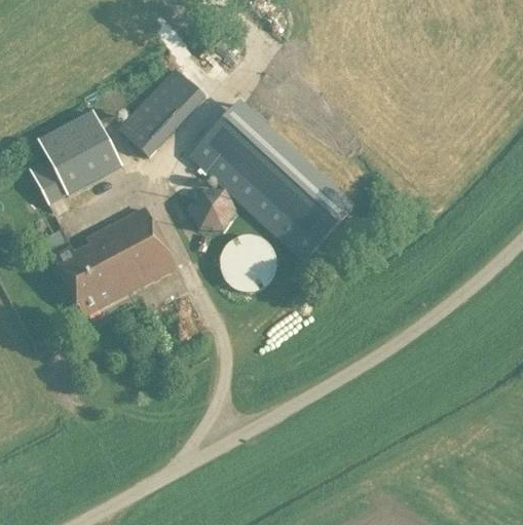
[(206,98),(176,69),(119,127),(149,156),(206,98)]
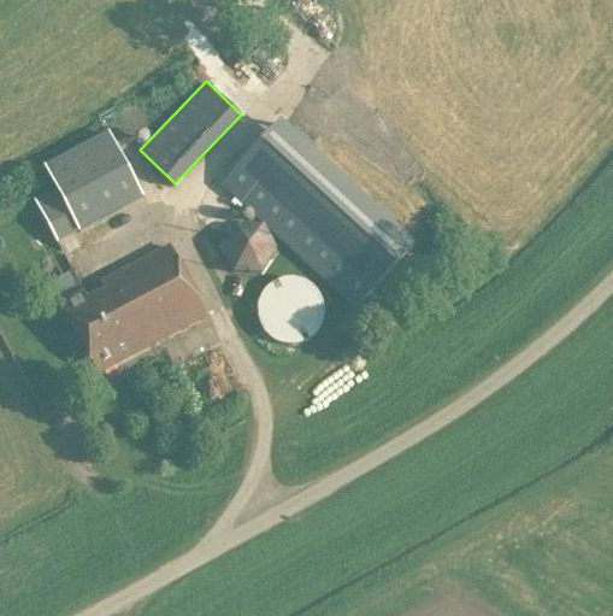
[(414,241),(281,119),(222,183),(355,305),(414,241)]
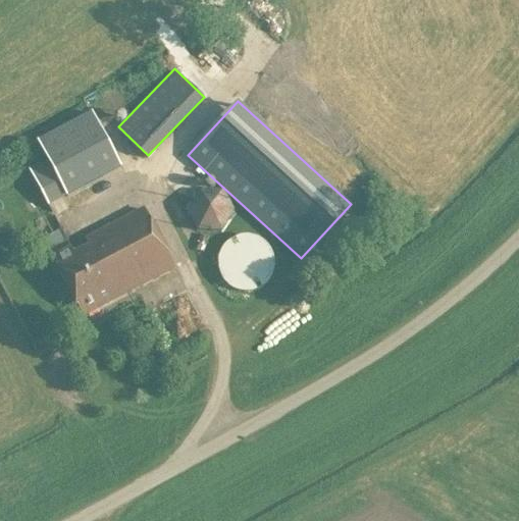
[(49,204),(121,165),(92,111),(39,140),(48,158),(30,167),(49,204)]
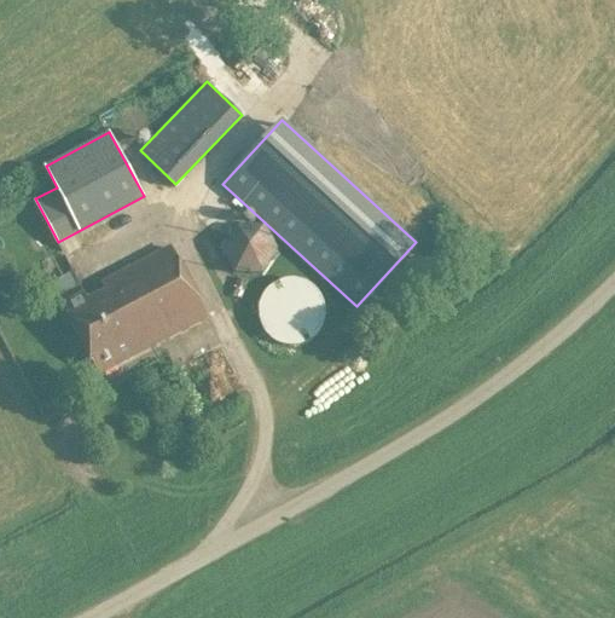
[(236,224),(236,225),(221,248),(235,272),(265,272),(277,248),(265,224),(236,224)]
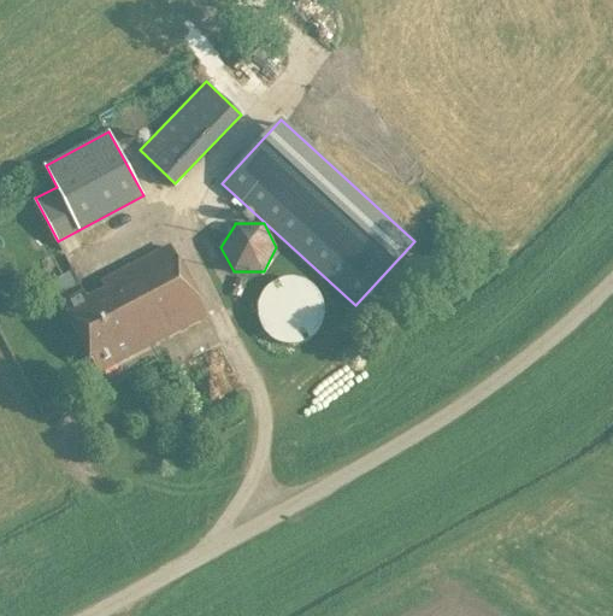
[(206,314),(169,244),(101,280),(105,287),(87,297),(83,289),(62,301),(99,371),(206,314)]
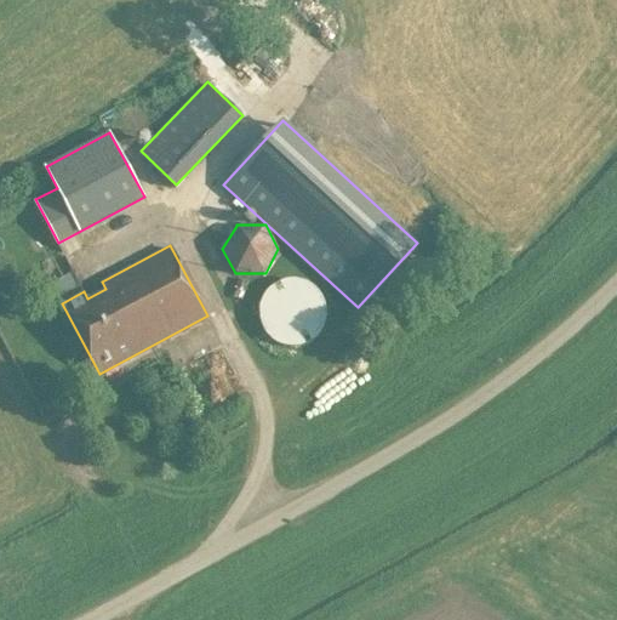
[(266,333),(276,341),(289,345),(301,343),(312,339),(320,329),(325,318),(325,303),(320,291),(309,282),(296,277),(283,278),(270,284),(261,295),(257,307),(258,322),(266,333)]
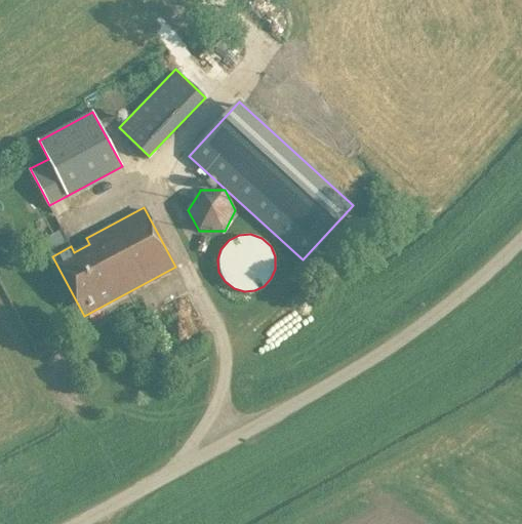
[(163,316),(172,334),(197,321),(188,303),(163,316)]
